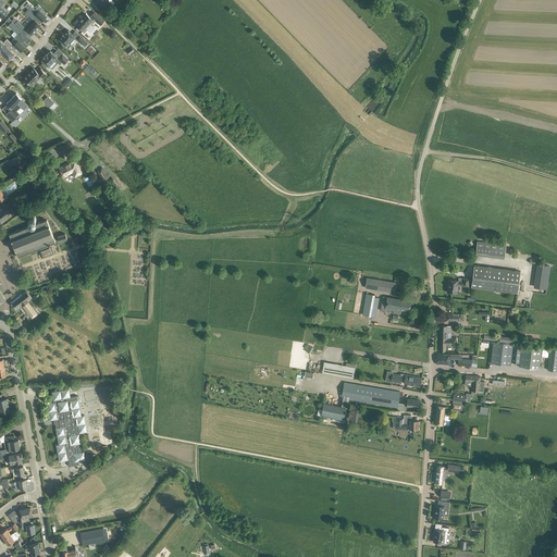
[(31,5),(28,9),(40,20),(42,21),(47,16),(46,15),(47,13),(42,9),(38,12),(31,5)]
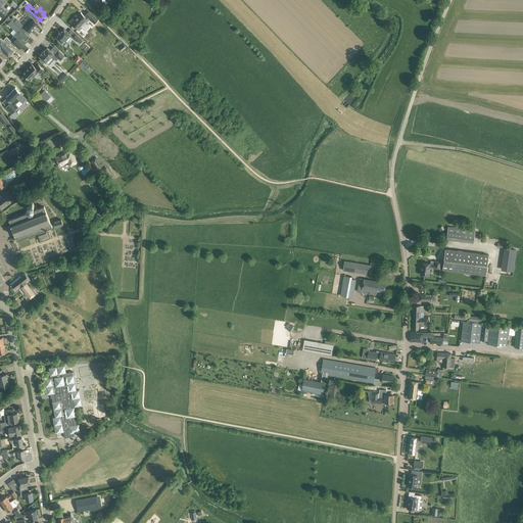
[(27,8),(24,11),(31,17),(27,21),(35,28),(39,24),(35,20),(38,18),(27,8)]
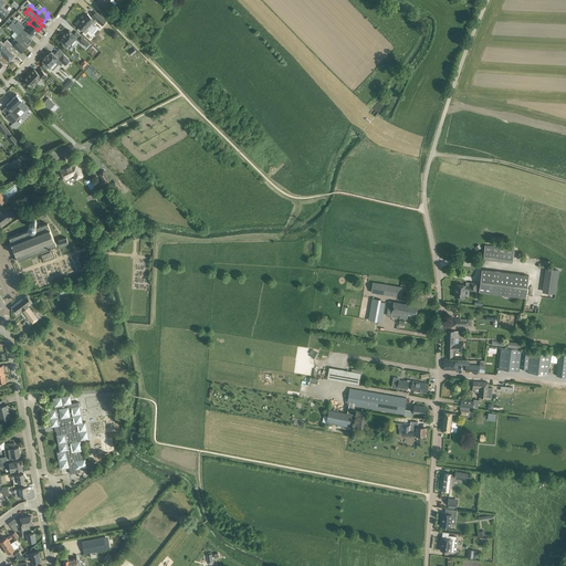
[(80,19),(75,23),(85,33),(88,29),(93,32),(96,29),(93,25),(97,20),(103,25),(106,21),(96,12),(92,16),(94,17),(93,19),(87,13),(81,20),(80,19)]
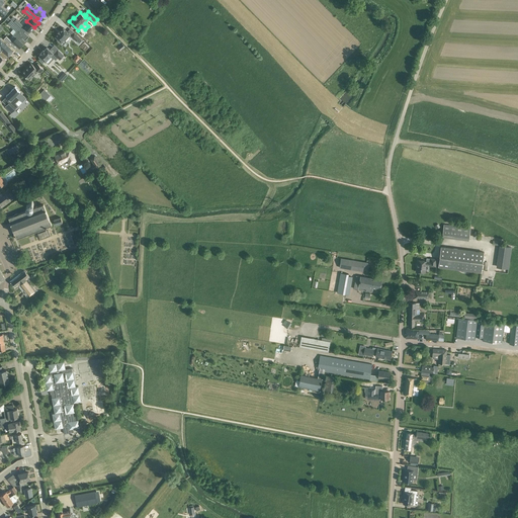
[(9,21),(8,23),(15,30),(15,31),(13,34),(16,36),(23,44),(29,36),(24,31),(14,21),(11,19),(9,21)]
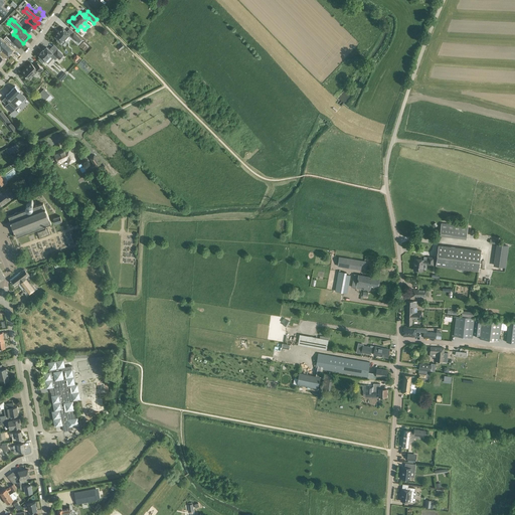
[(16,19),(14,21),(24,31),(26,29),(29,32),(34,27),(26,21),(23,25),(16,19)]
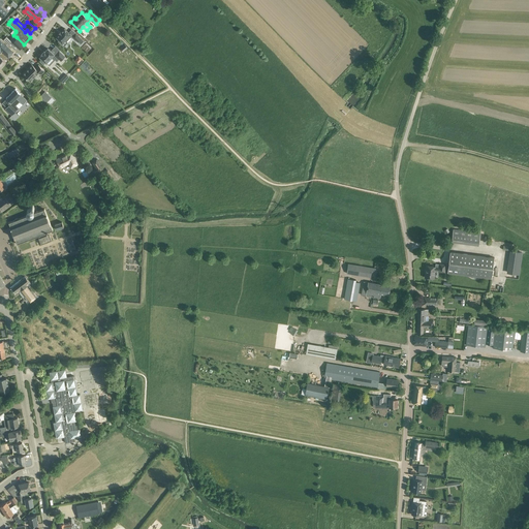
[(59,34),(56,37),(59,40),(58,41),(62,44),(66,40),(67,41),(70,37),(69,36),(71,34),(64,28),(62,31),(61,31),(58,34),(59,34)]
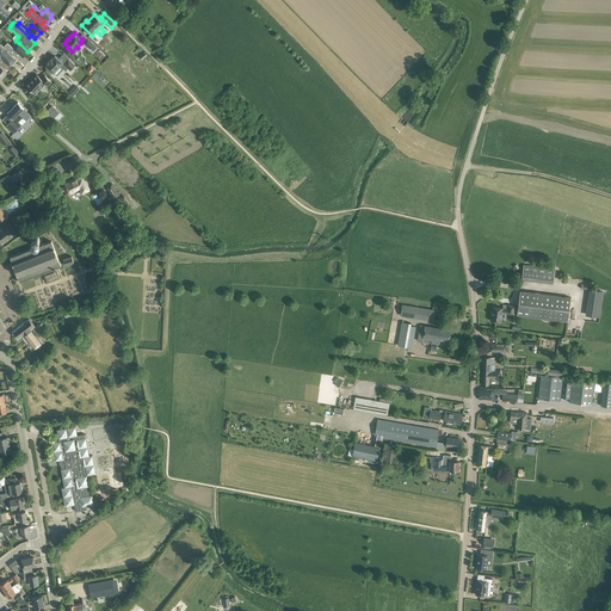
[(87,38),(84,42),(91,49),(94,44),(87,38)]
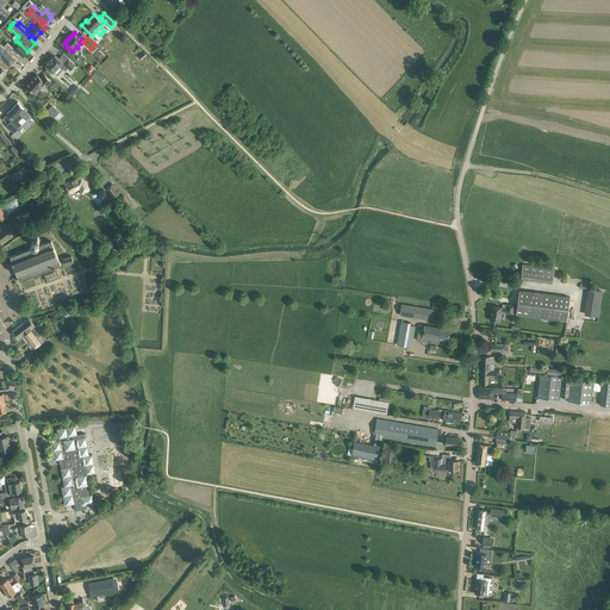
[(8,42),(5,45),(18,57),(20,54),(23,56),(27,51),(19,43),(16,48),(8,42)]
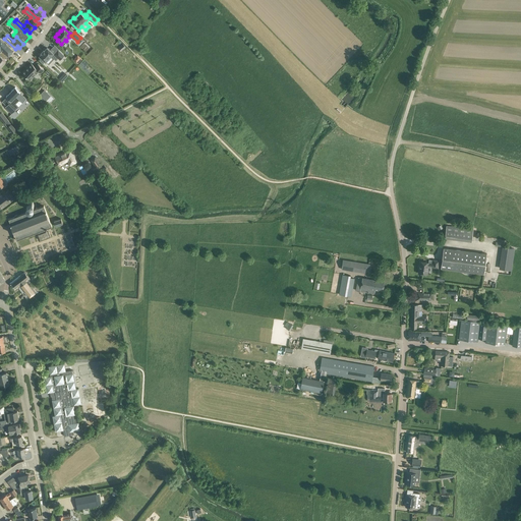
[(0,67),(6,60),(4,58),(7,55),(8,56),(13,51),(1,40),(0,40),(0,67)]
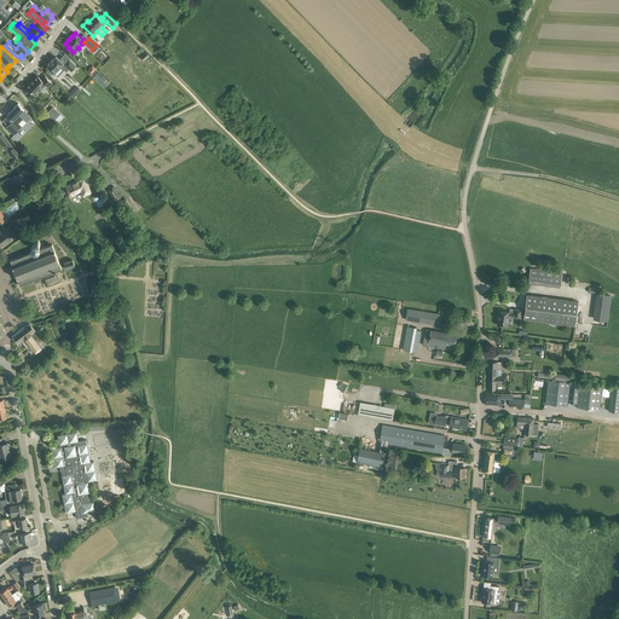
[(50,63),(47,67),(50,69),(53,73),(55,74),(61,67),(67,71),(69,69),(71,71),(76,65),(69,59),(64,64),(59,59),(56,56),(53,59),(52,59),(50,62),(50,63)]
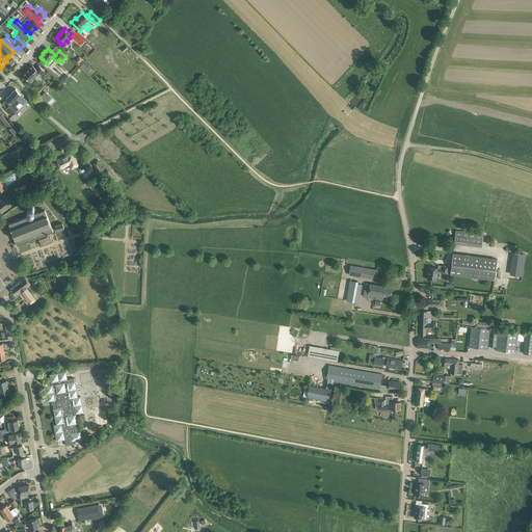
[(36,69),(32,64),(23,74),(30,81),(40,72),(42,74),(45,71),(38,65),(36,69)]
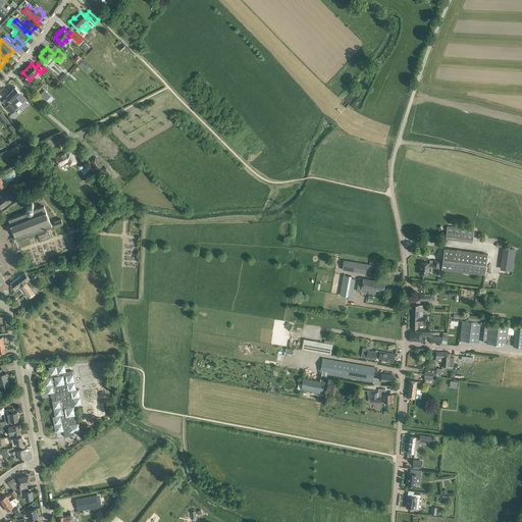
[(15,87),(11,91),(7,95),(6,96),(11,101),(9,103),(15,110),(18,107),(16,103),(20,99),(23,103),(27,99),(20,93),(20,92),(17,88),(15,87)]
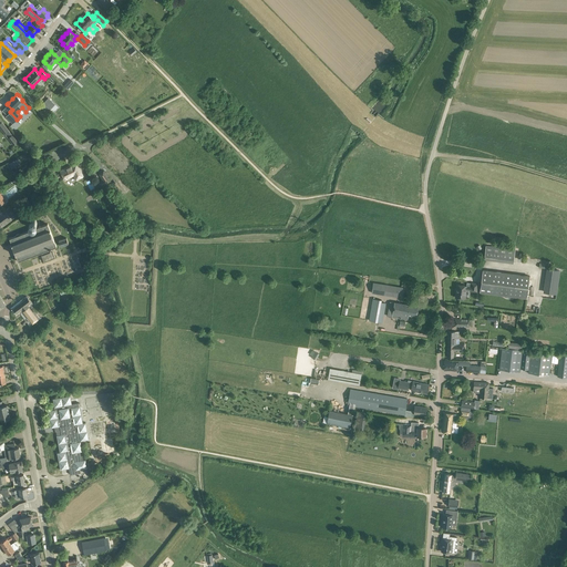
[(10,112),(6,116),(13,123),(17,120),(10,112)]
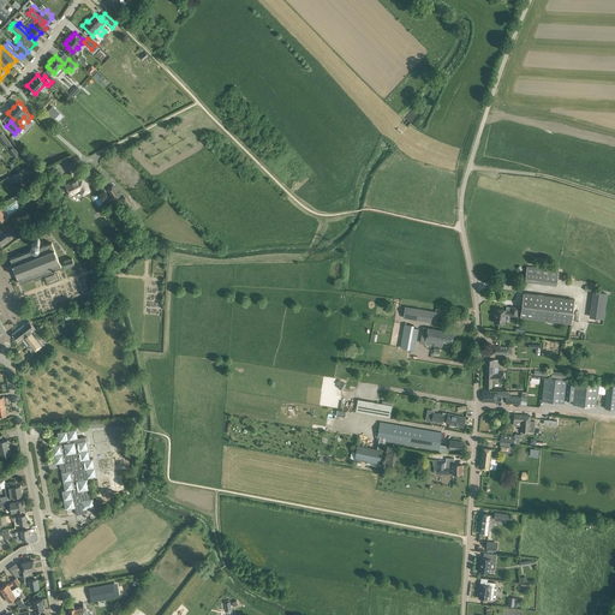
[(0,133),(0,138),(5,145),(10,142),(3,132),(0,133)]
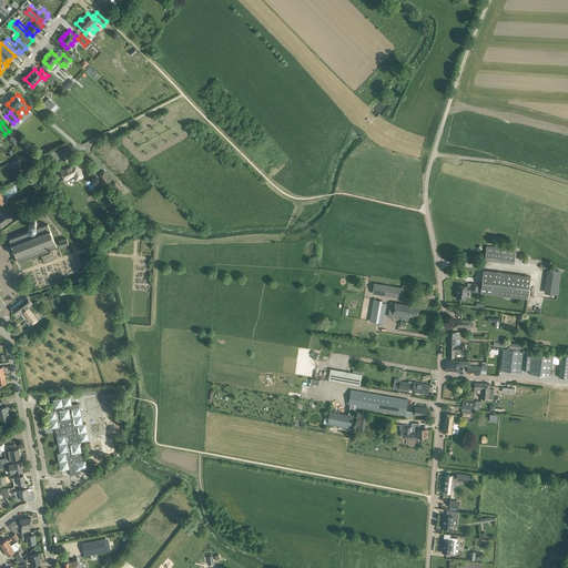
[(8,138),(13,145),(18,142),(12,134),(8,138)]
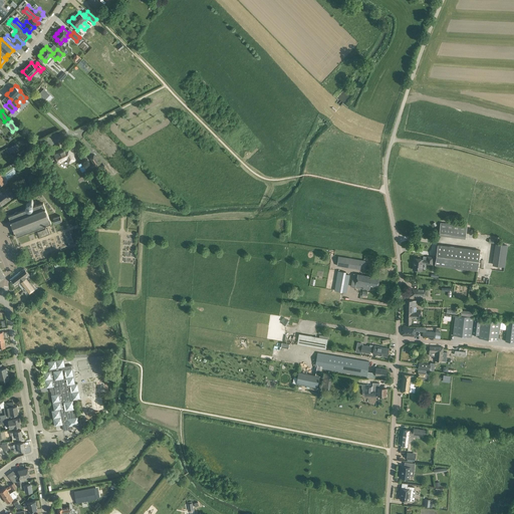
[(16,144),(10,147),(12,152),(19,148),(16,144)]
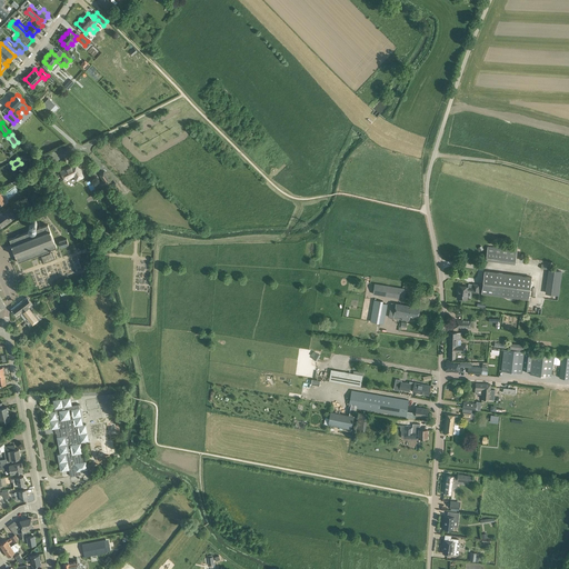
[(69,178),(69,177),(73,175),(75,177),(77,177),(78,179),(83,177),(77,163),(71,166),(71,167),(69,168),(69,167),(61,171),(66,180),(69,178)]
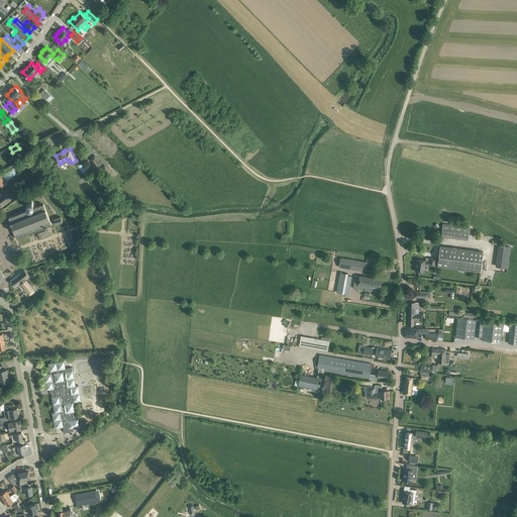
[(95,156),(90,159),(93,164),(90,166),(93,171),(101,165),(95,156)]
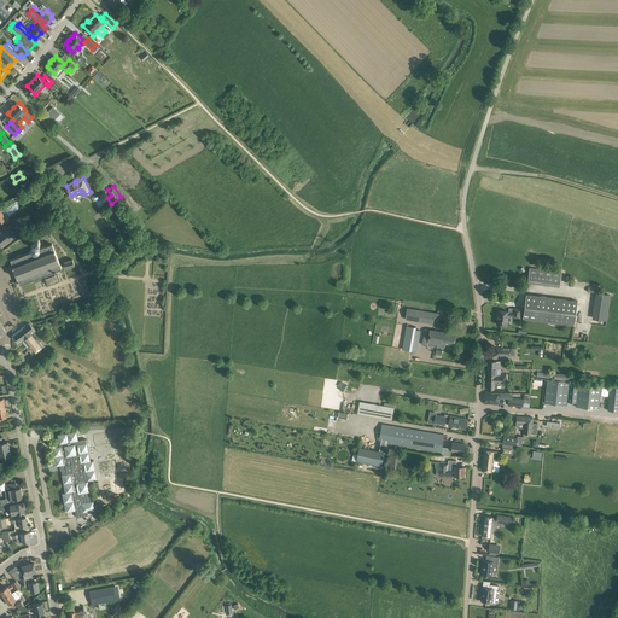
[(0,248),(13,239),(12,237),(17,234),(11,226),(6,228),(0,232),(0,248)]
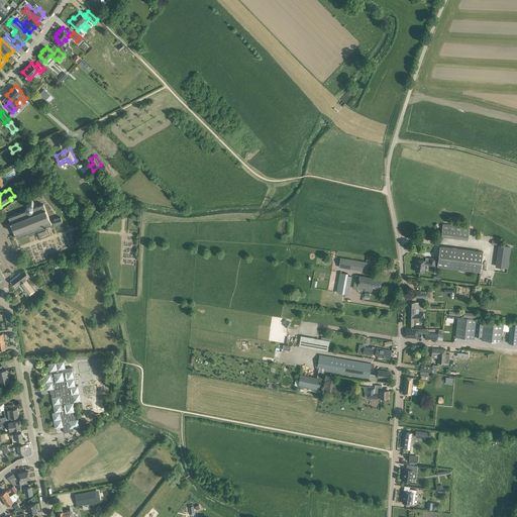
[(47,228),(47,226),(52,224),(43,204),(33,207),(33,205),(33,204),(33,203),(33,202),(33,201),(32,200),(31,200),(31,199),(30,199),(29,199),(28,200),(27,200),(27,201),(27,202),(26,202),(26,203),(27,204),(27,205),(28,206),(29,206),(30,209),(9,217),(17,238),(38,230),(39,232),(37,232),(40,238),(50,234),(48,228),(47,228)]
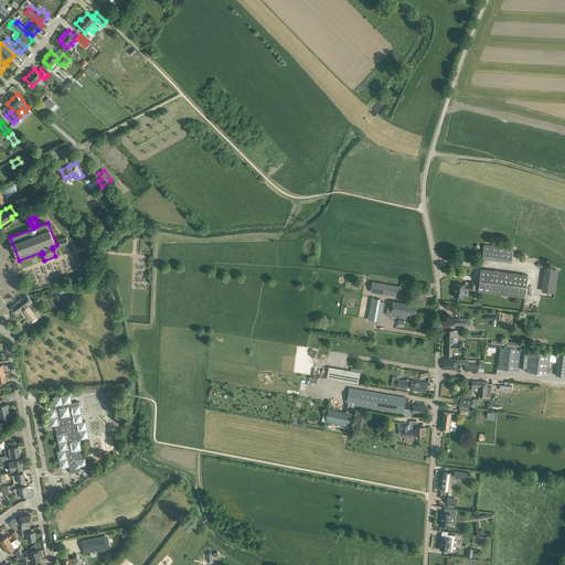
[(513,248),(484,245),(482,258),(512,262),(513,248)]
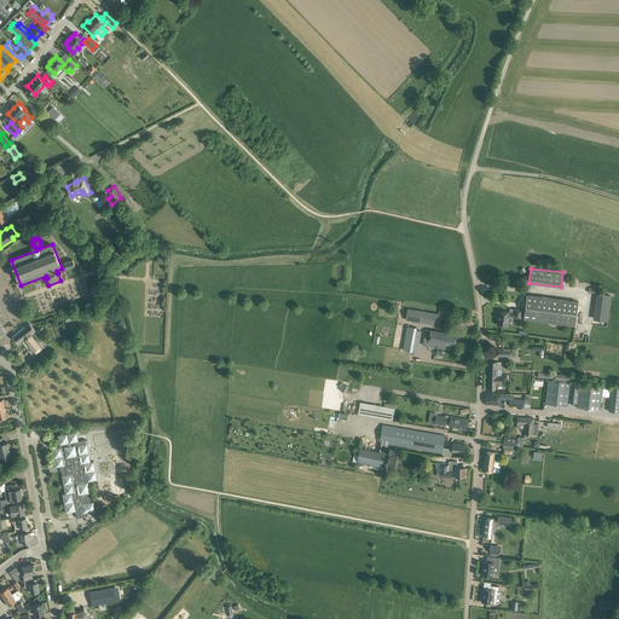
[(607,322),(612,295),(597,293),(594,319),(607,322)]
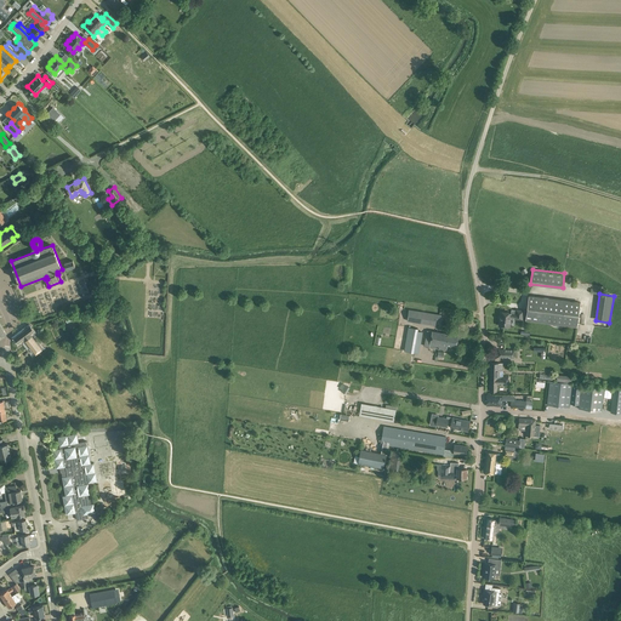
[(525,319),(577,326),(580,302),(529,296),(525,319)]
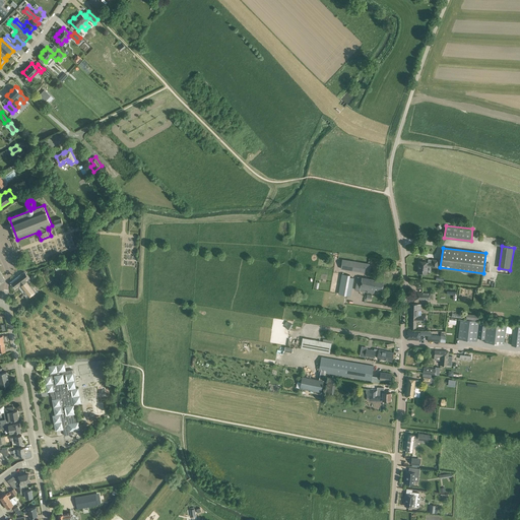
[(341,268),(365,271),(365,268),(370,269),(370,264),(354,261),(355,257),(351,257),(350,261),(342,259),(341,268)]
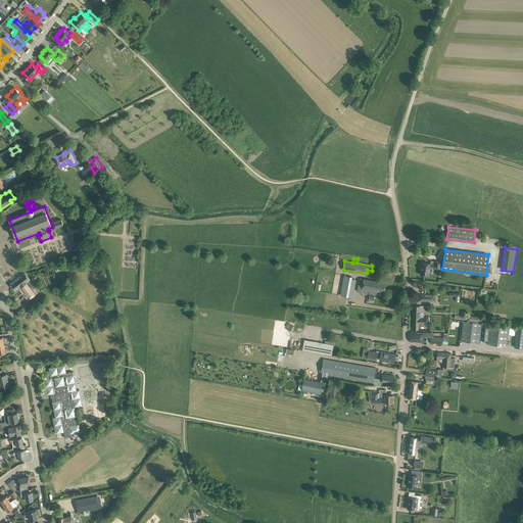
[(430,264),(422,263),(420,274),(429,275),(430,267),(434,268),(439,269),(440,262),(435,260),(434,265),(430,264)]
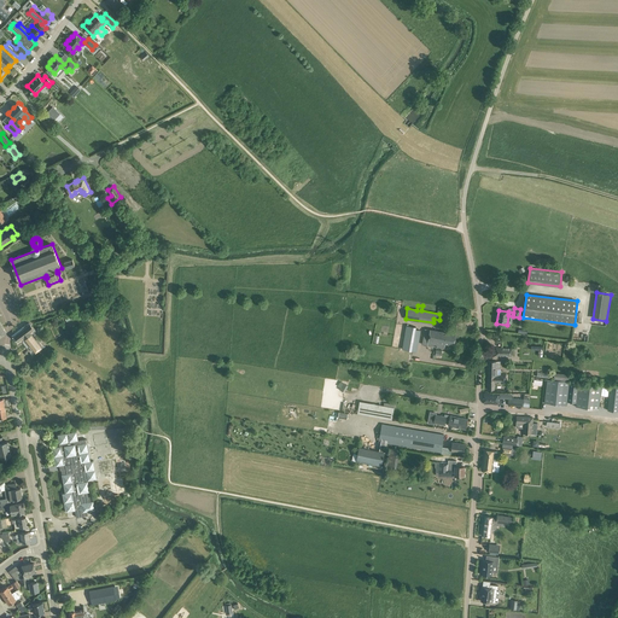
[(30,322),(13,336),(18,342),(24,337),(29,344),(28,345),(34,354),(44,345),(33,331),(35,328),(30,322)]
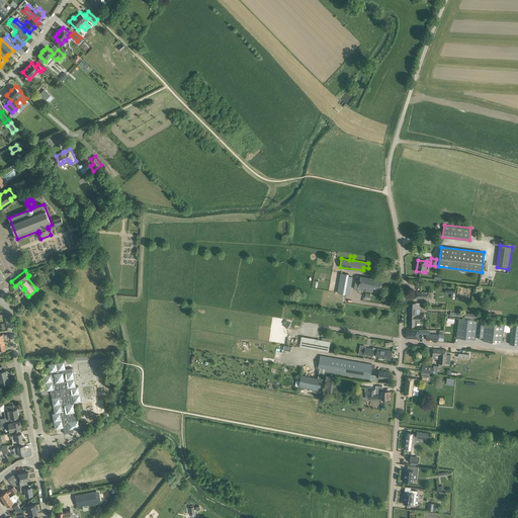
[(337,292),(350,294),(353,276),(349,276),(349,274),(341,272),(337,292)]
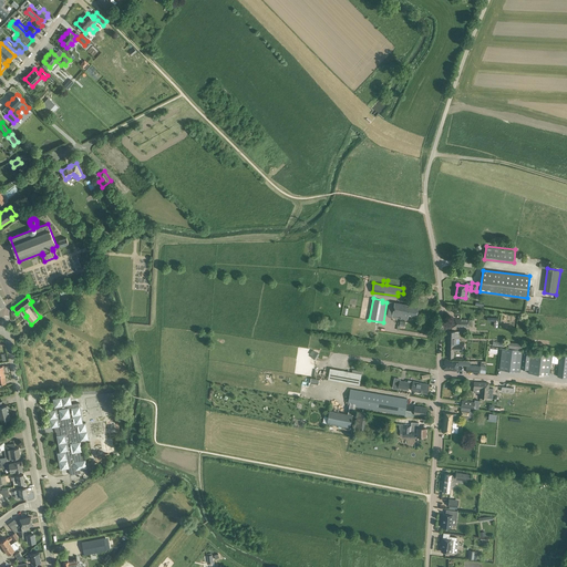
[(388,316),(408,319),(408,315),(416,316),(419,307),(390,301),(388,316)]
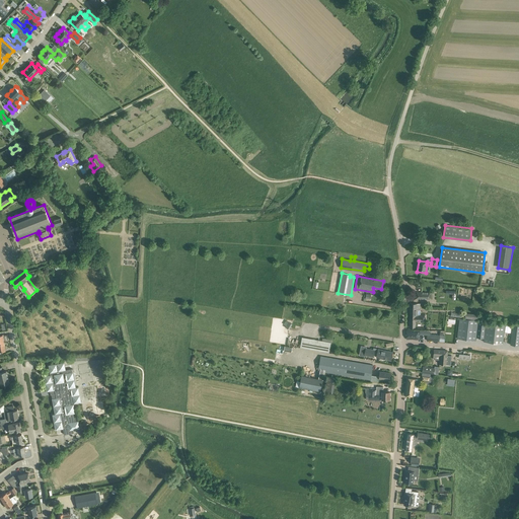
[(421,303),(411,303),(410,326),(416,327),(416,322),(418,322),(418,321),(423,321),(423,322),(426,322),(426,314),(421,314),(421,303)]
